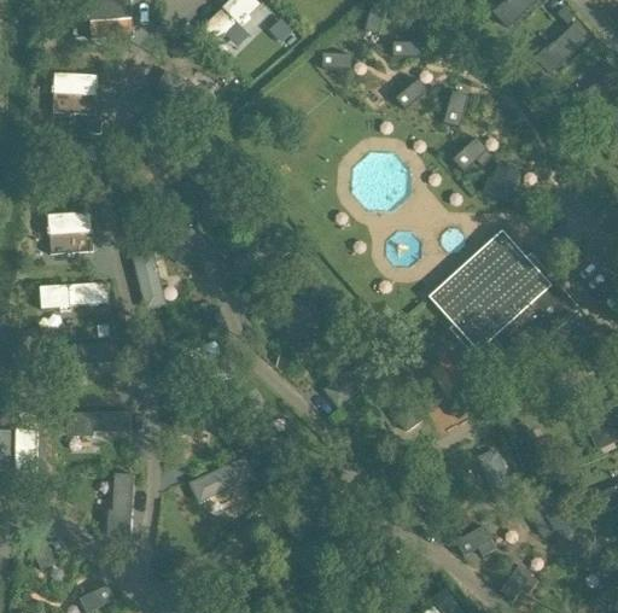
[(85,11),(88,11),(88,31),(130,34),(132,0),(89,0),(89,6),(85,6),(85,11)]
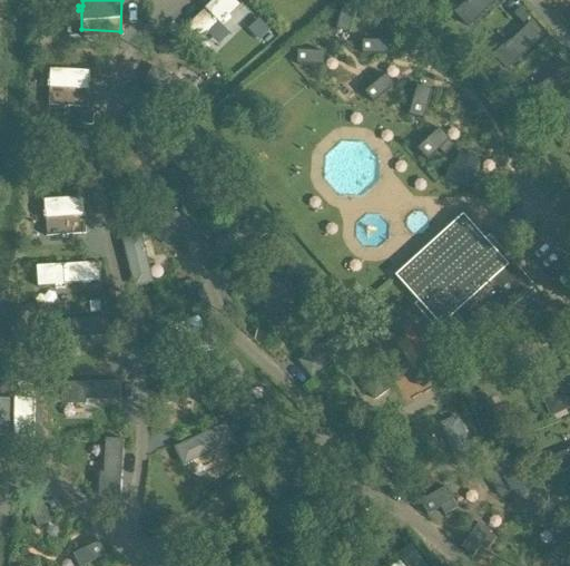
[(210,0),(184,26),(197,39),(218,19),(219,20),(223,17),(225,19),(231,13),(228,11),(238,2),(236,0),(210,0)]
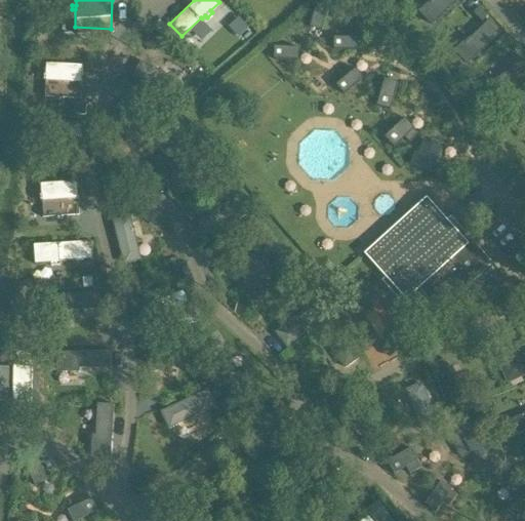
[(431,0),(419,11),(432,23),(455,0),(431,0)]
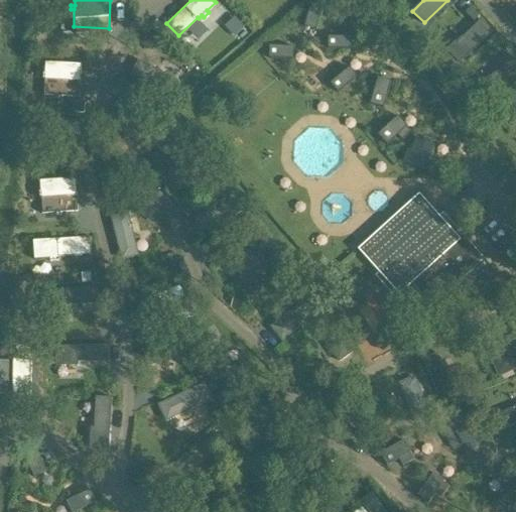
[(311,1),(304,24),(315,27),(323,4),(311,1)]
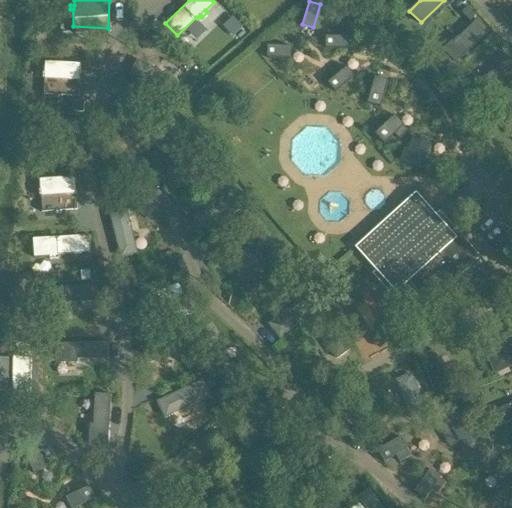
[(467,4),(461,10),(470,19),(475,13),(467,4)]
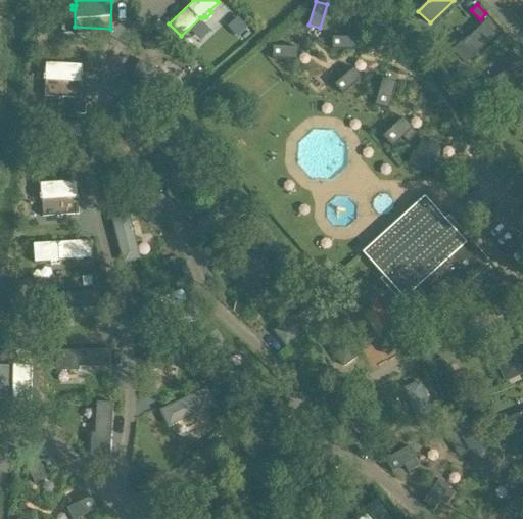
[(158,16),(151,24),(158,31),(165,24),(158,16)]
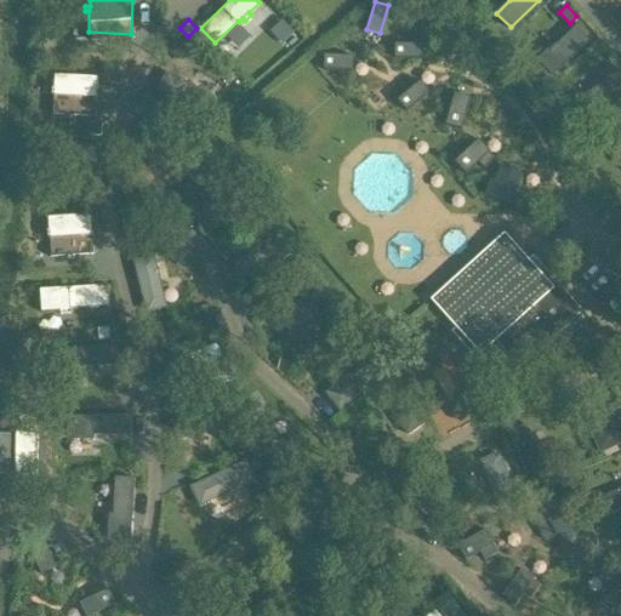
[(579,21),(540,60),(553,74),(592,35),(579,21)]
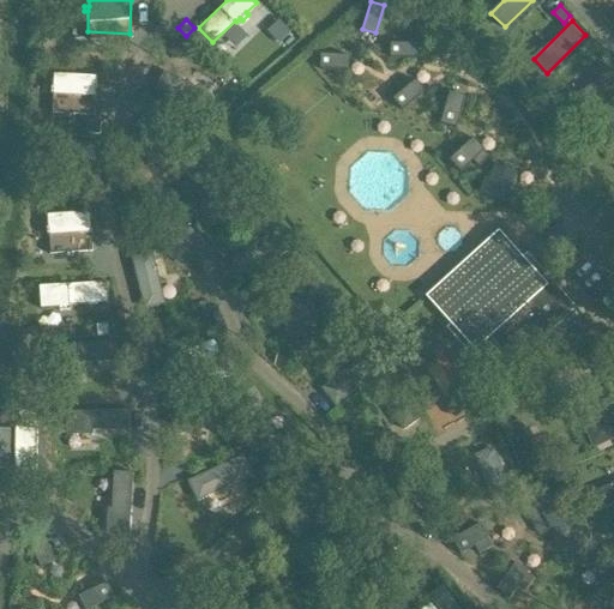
[(175,35),(164,44),(174,55),(185,44),(175,35)]
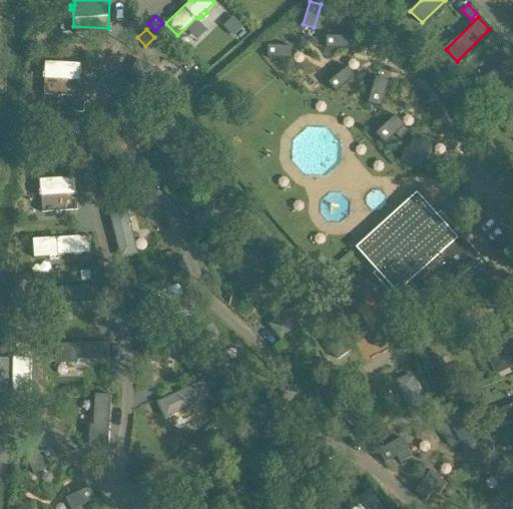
[(327,34),(326,45),(351,46),(351,34),(327,34)]
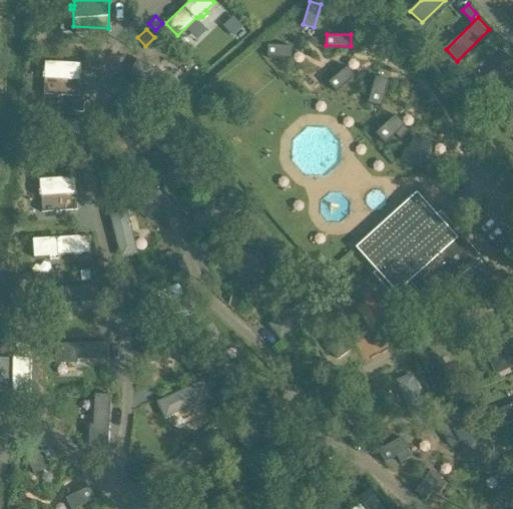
[(268,43),(268,55),(292,56),(293,45),(268,43)]
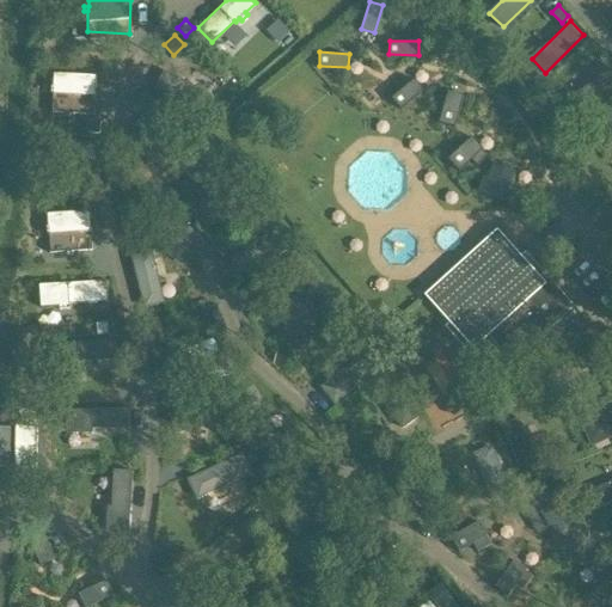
[(49,72),(54,72),(53,92),(95,94),(97,56),(55,54),(54,67),(49,67),(49,72)]
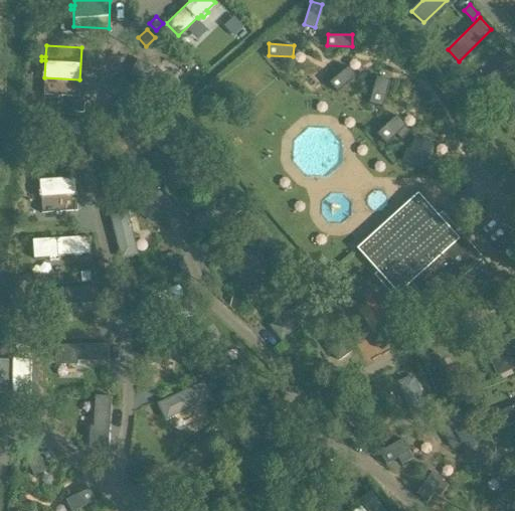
[(514,56),(513,54),(479,86),(490,98),(514,73),(514,56)]
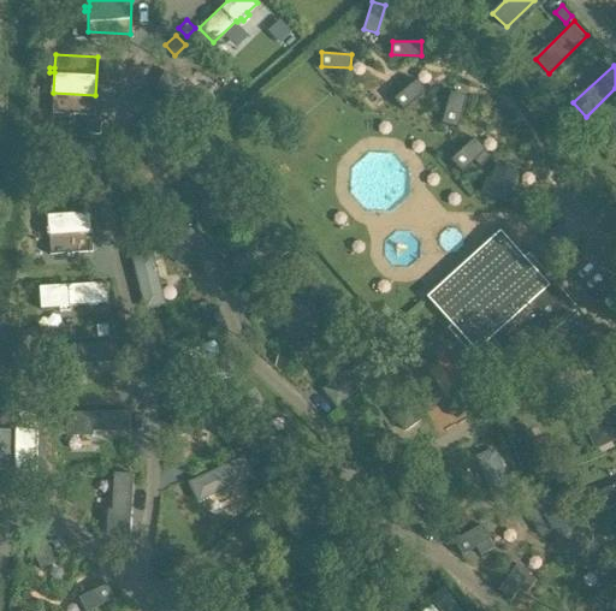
[(416,77),(394,96),(403,107),(425,88),(416,77)]
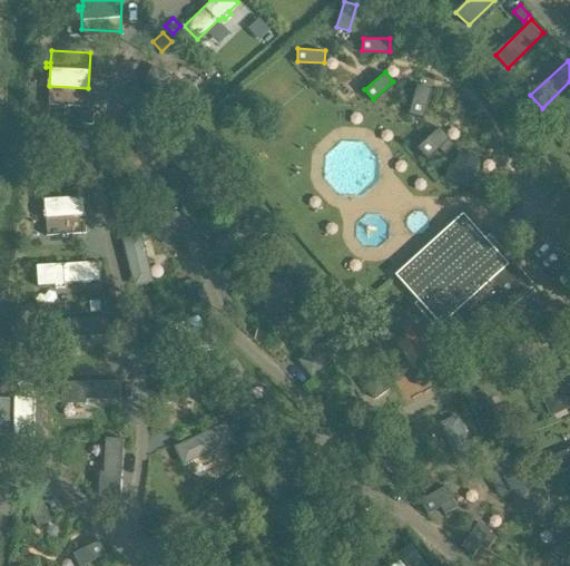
[(418,83),(409,111),(423,116),(432,87),(418,83)]
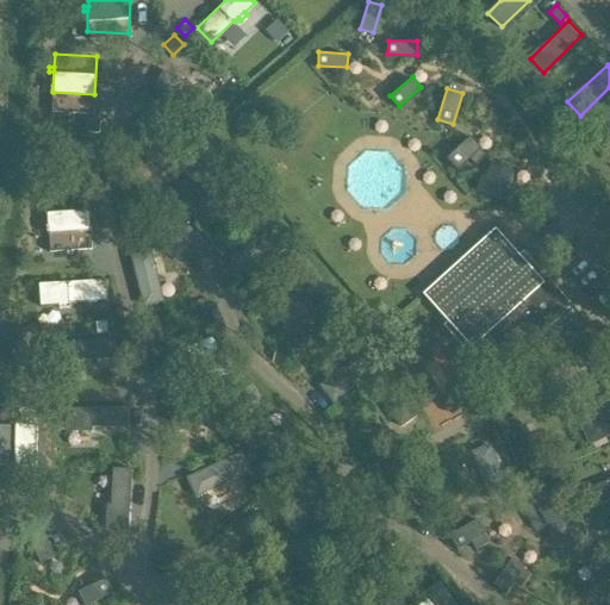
[(88,117),(87,130),(100,130),(100,118),(88,117)]
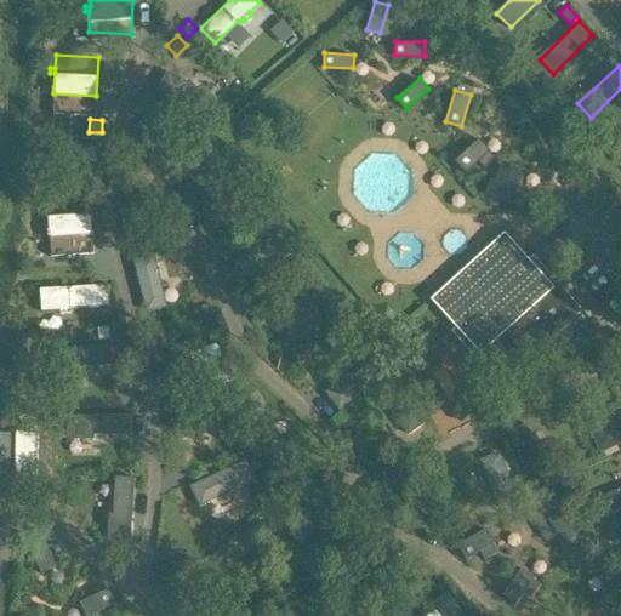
[(479,137),(455,159),(466,171),(478,160),(484,165),(494,155),(489,150),(490,149),(479,137)]
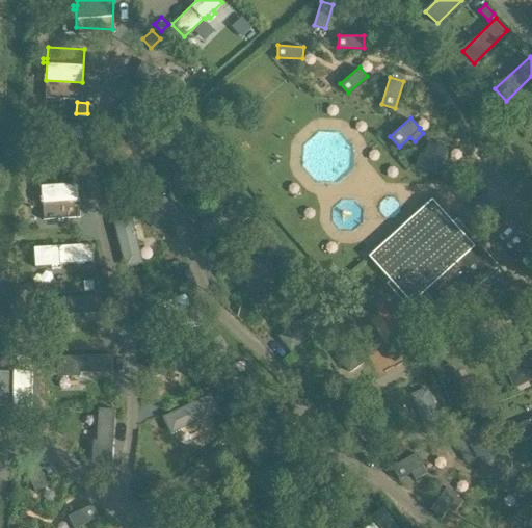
[(420,152),(417,162),(422,164),(421,166),(439,172),(444,157),(445,157),(448,150),(446,149),(447,147),(444,146),(445,142),(436,139),(435,143),(429,141),(425,154),(420,152)]
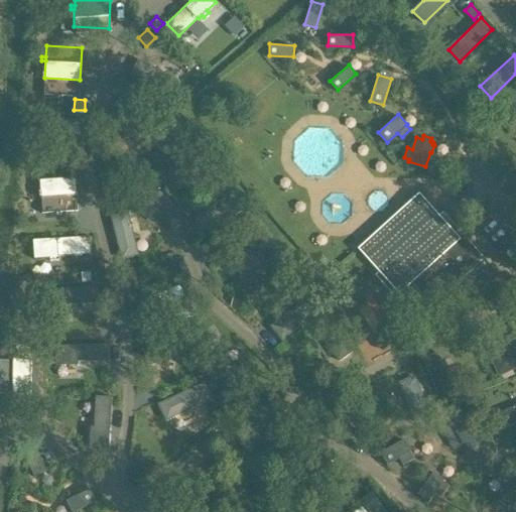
[(159,148),(150,157),(159,167),(168,158),(159,148)]
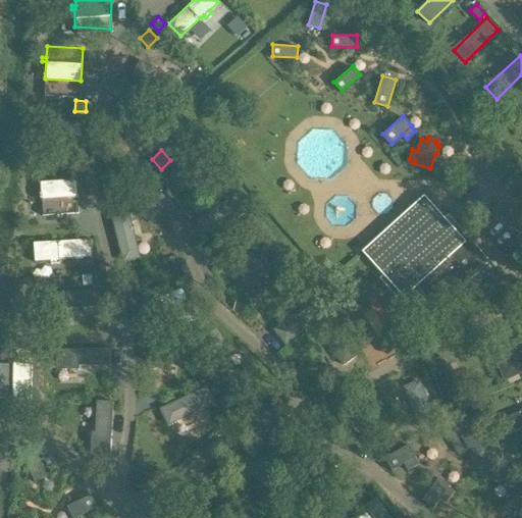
[(193,159),(191,169),(205,172),(207,162),(193,159)]
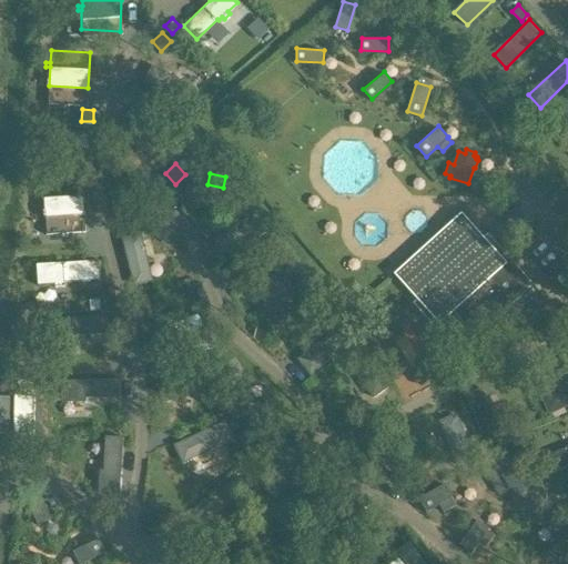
[(462,209),(394,270),(418,296),(414,301),(436,325),(458,305),(480,330),(530,284),(462,209)]
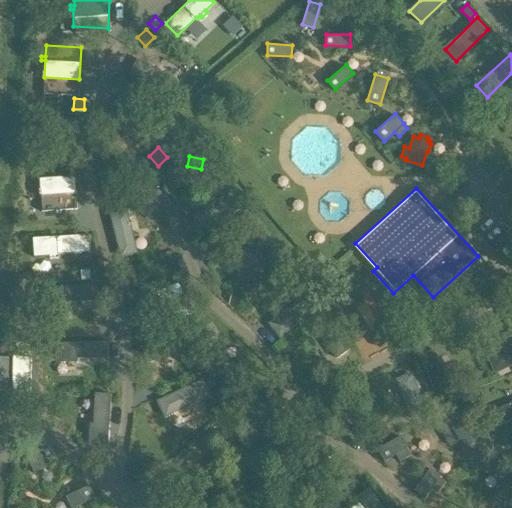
[(149,200),(141,211),(151,219),(159,208),(149,200)]
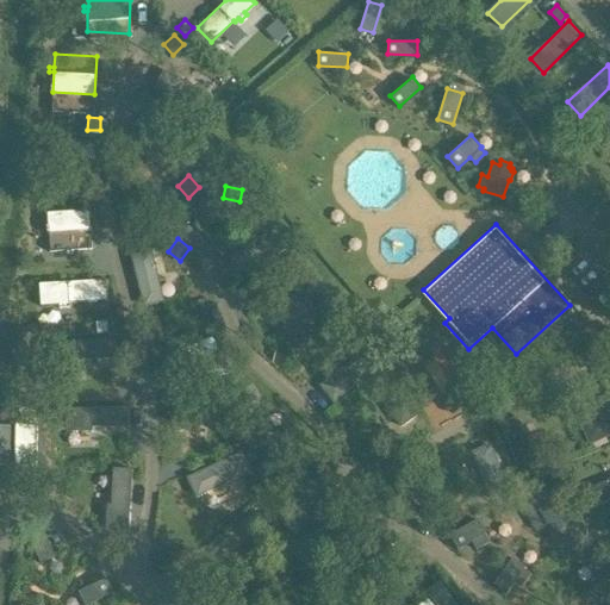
[(173,338),(165,342),(170,355),(179,351),(173,338)]
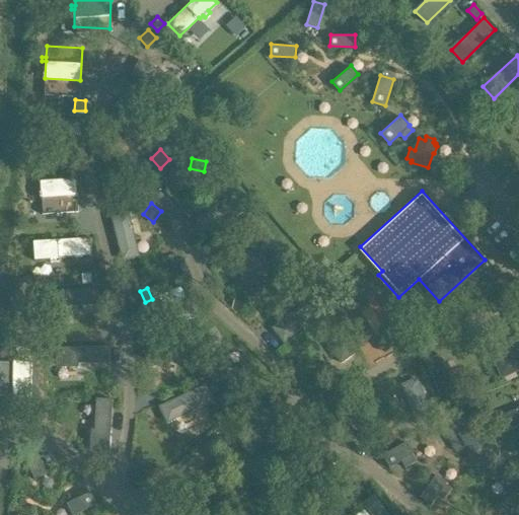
[(235,294),(232,307),(244,310),(248,298),(235,294)]
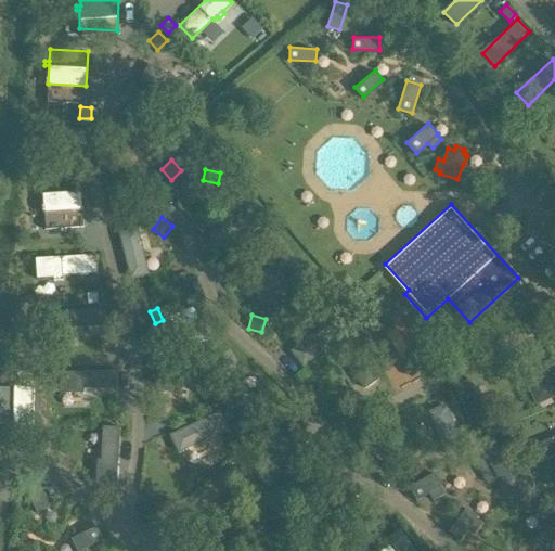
[(513,356),(519,368),(529,363),(523,350),(513,356)]
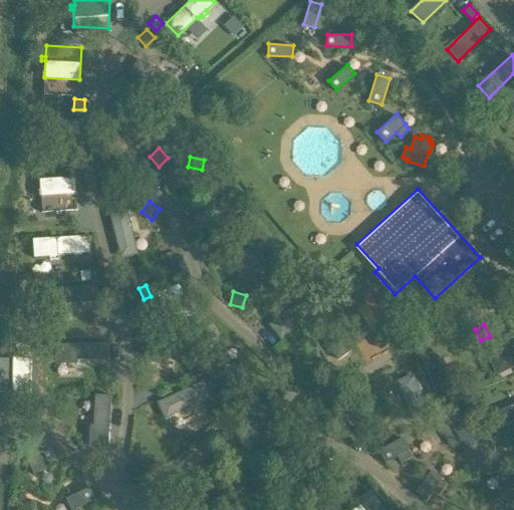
[(108,340),(55,342),(55,360),(78,359),(77,357),(108,356),(108,340)]
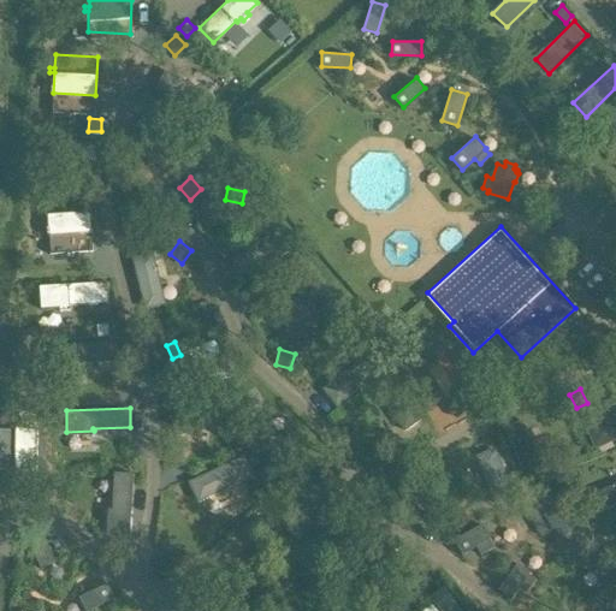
[(241,428),(226,435),(234,450),(248,443),(241,428)]
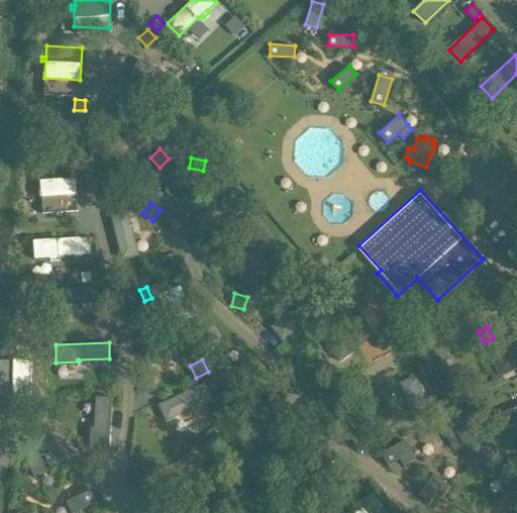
[(488,394),(477,399),(482,410),(493,406),(488,394)]
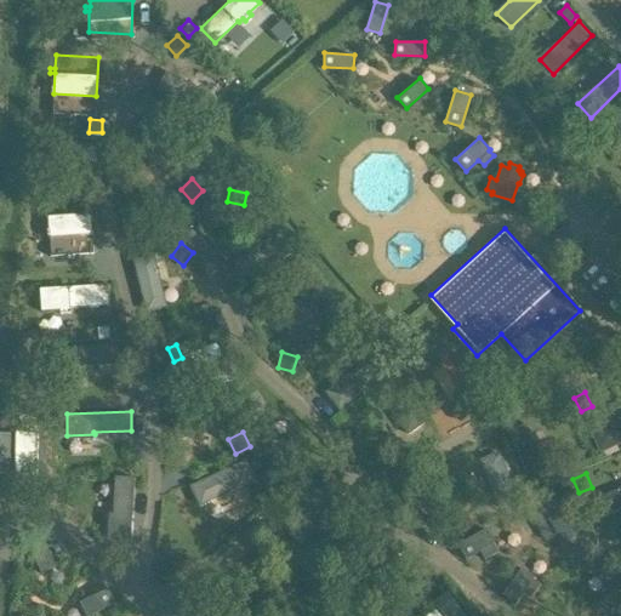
[(110,511),(109,537),(131,540),(135,475),(115,474),(113,512),(110,511)]
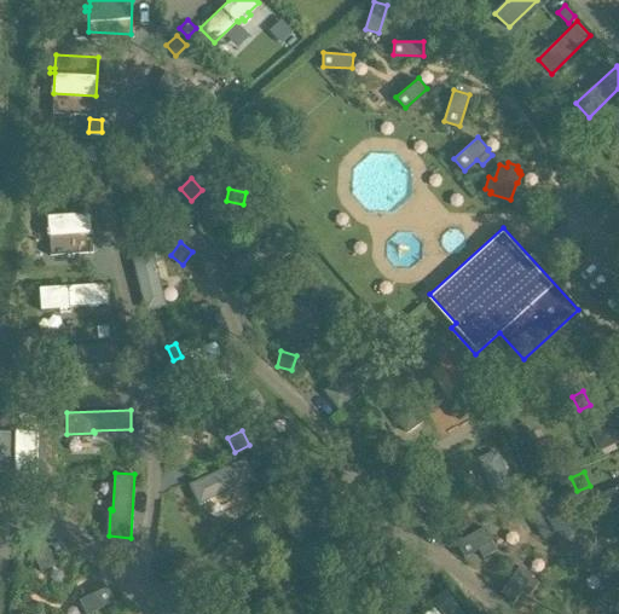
[(560,492),(541,503),(541,504),(556,529),(559,528),(563,537),(574,529),(571,522),(576,519),(567,504),(573,500),(566,490),(560,493),(560,492)]
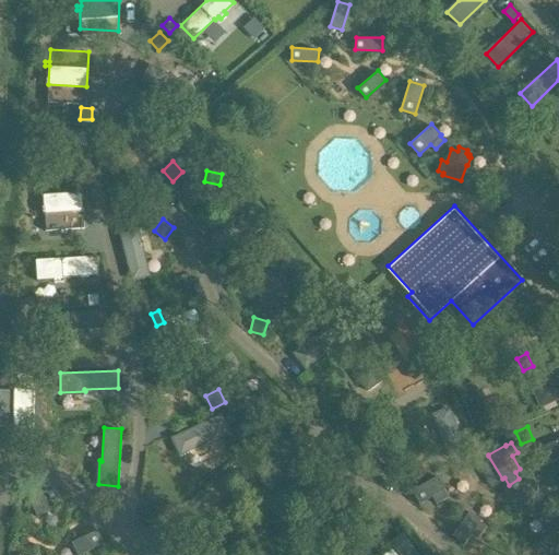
[(421,463),(411,471),(415,479),(427,472),(421,463)]
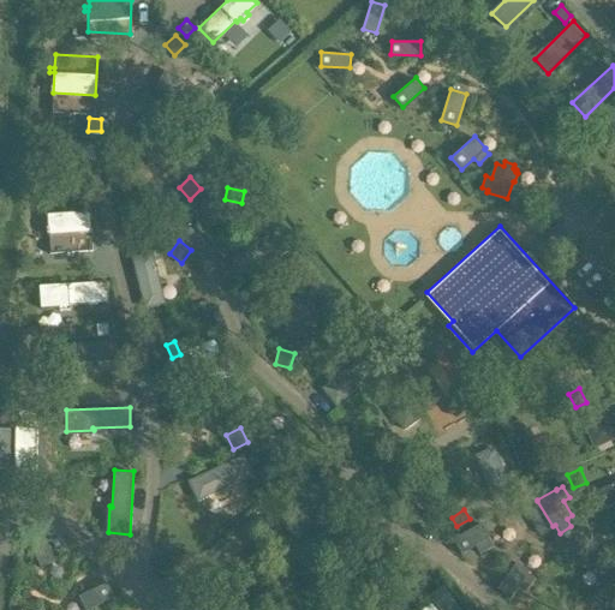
[(482,521),(453,538),(461,551),(476,543),(479,551),(493,544),(488,536),(489,536),(482,521)]
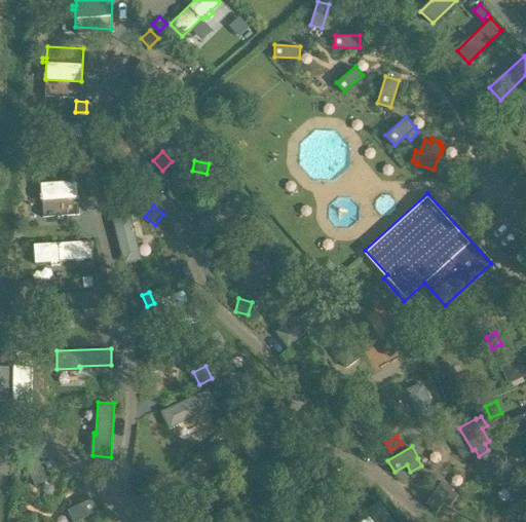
[(442,480),(425,501),(437,510),(445,498),(450,502),(457,493),(452,489),(453,487),(442,480)]
